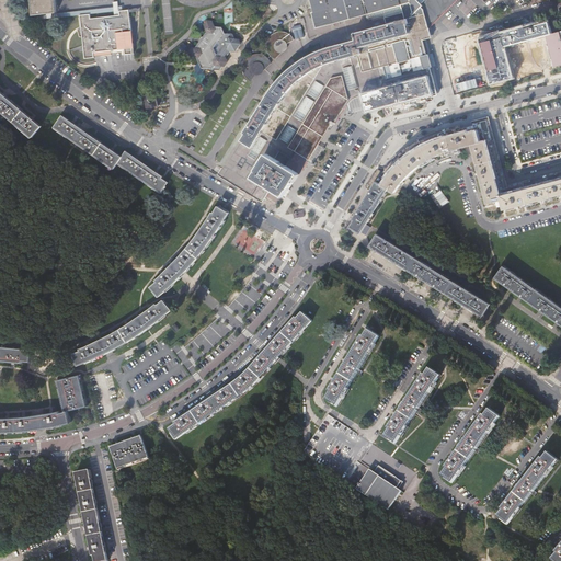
[(35,15),(43,14),(57,13),(55,0),(31,0),(33,15),(35,15)]
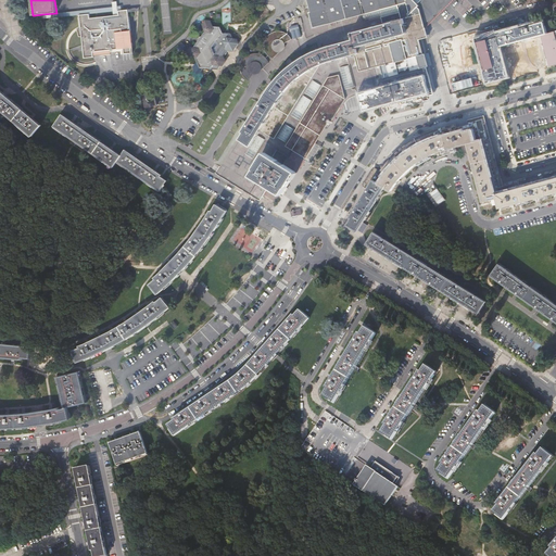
[(355,55),(418,39),(427,37),(426,33),(425,28),(424,25),(421,14),(417,0),(364,14),(365,20),(380,15),(383,23),(393,21),(393,22),(352,34),(353,40),(329,46),(320,49),(312,52),(305,57),(301,59),(297,62),(291,65),(286,70),(279,76),(275,81),(269,89),(256,110),(243,131),(244,133),(240,139),(238,137),(216,173),(224,177),(238,186),(249,166),(242,162),(239,167),(235,164),(249,143),(249,144),(258,129),(260,129),(269,114),(283,123),(293,110),(291,108),(313,72),(315,70),(320,64),(326,62),(333,60),(348,57),(355,55)]
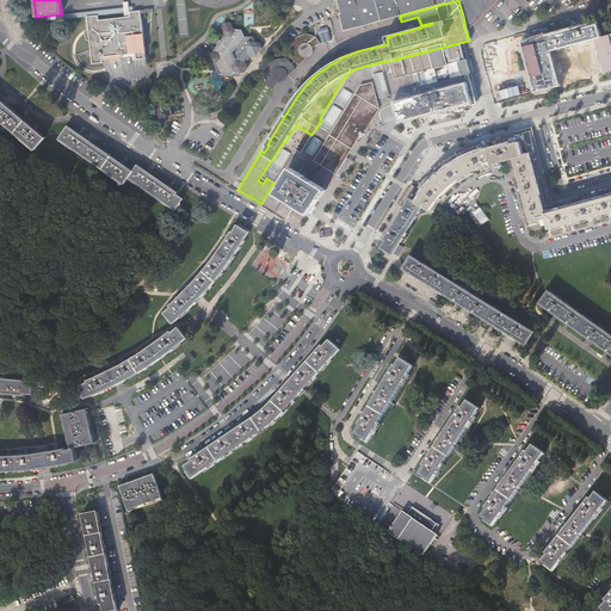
[(337,0),(340,8),(338,10),(339,11),(344,30),(400,16),(458,0),(337,0)]
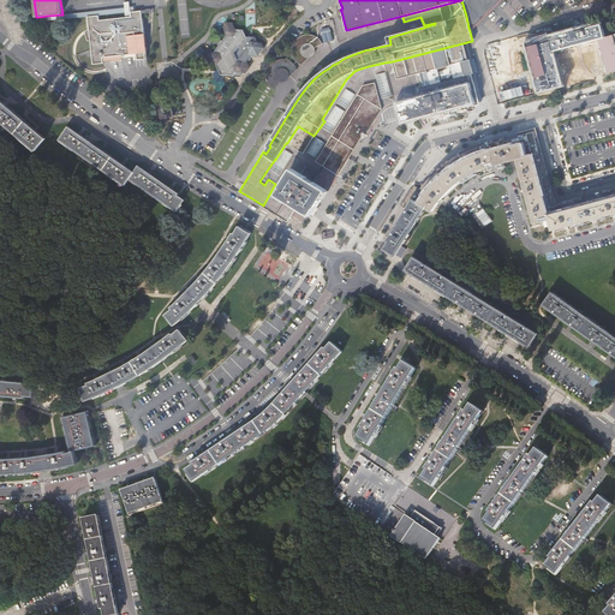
[(461,0),(466,16),(469,28),(496,0),(461,0)]
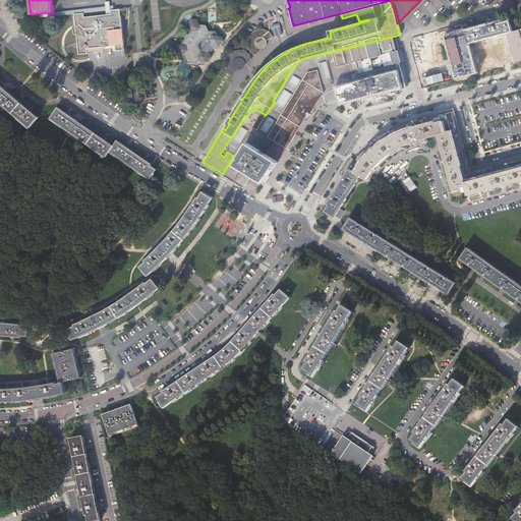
[(424,0),(420,0),(397,23),(398,26),(424,0)]
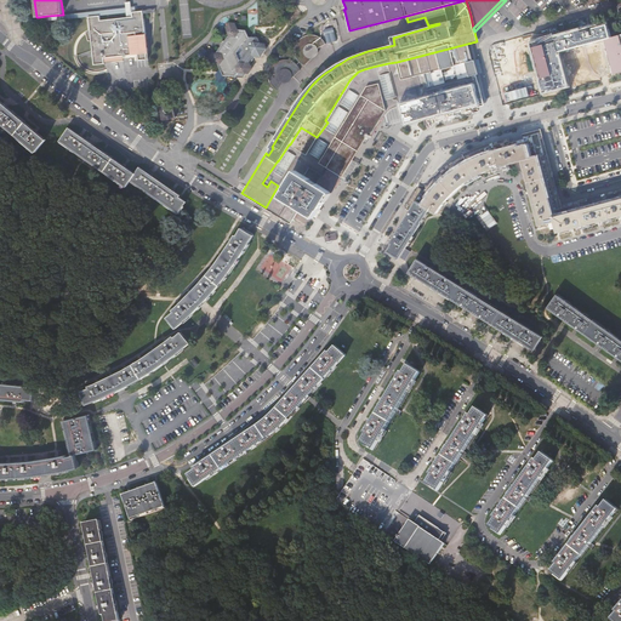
[(101,15),(132,12),(137,11),(137,6),(63,15),(47,16),(49,21),(89,17),(101,15)]
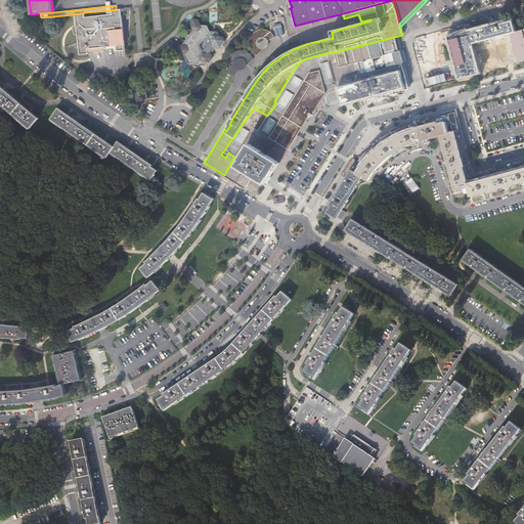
[(85,12),(75,14),(80,54),(88,53),(88,49),(116,46),(116,51),(125,50),(121,8),(116,9),(112,10),(112,14),(85,17),(85,12)]
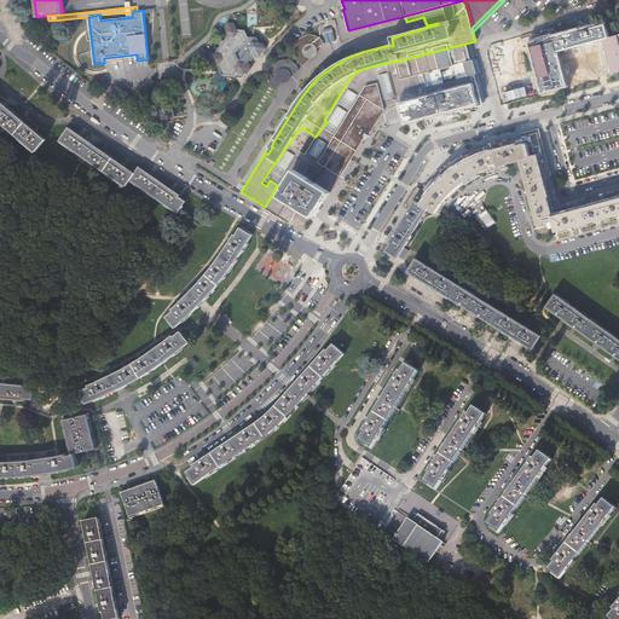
[(202,51),(202,57),(210,59),(208,69),(201,69),(203,77),(207,77),(215,75),(226,79),(230,74),(237,76),(241,71),(239,68),(241,67),(248,61),(253,63),(259,63),(265,55),(262,50),(259,48),(256,42),(248,40),(250,36),(247,29),(238,28),(235,22),(229,22),(225,27),(227,36),(210,48),(206,47),(202,51)]
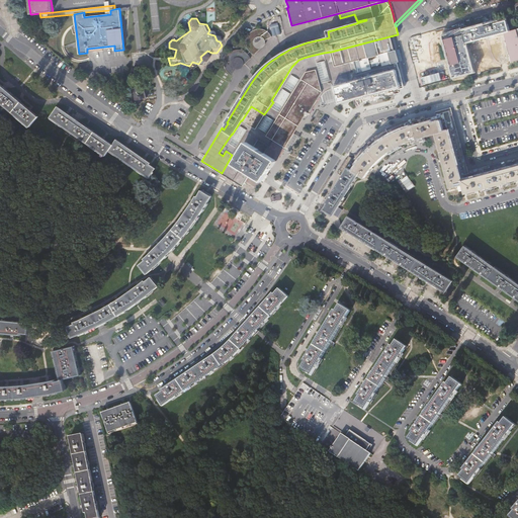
[(416,57),(505,32),(509,31),(506,20),(499,22),(499,20),(420,41),(420,44),(414,46),(416,57)]
